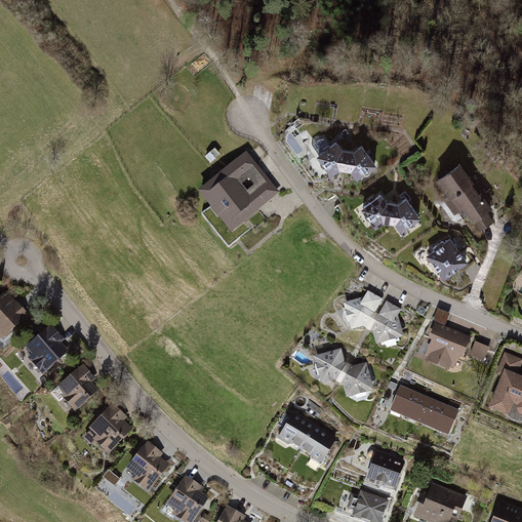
[(347,170),(349,150),(343,148),(335,141),(315,154),(329,175),(338,169),(347,170)]
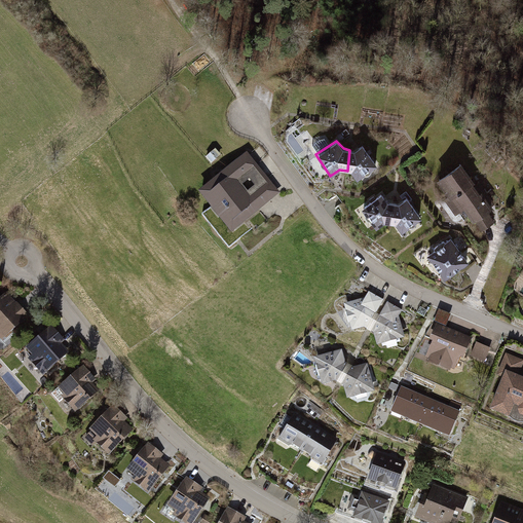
[(357,150),(349,150),(347,171),(351,171),(358,180),(378,165),(362,144),(357,150)]
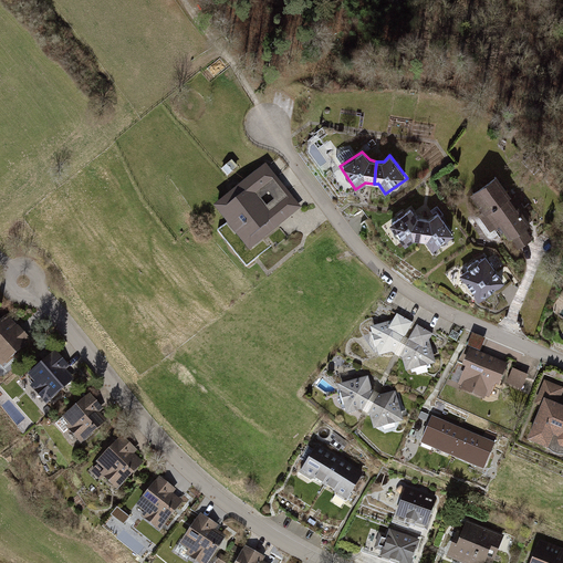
[(236,167),(230,160),(220,169),(226,175),(236,167)]
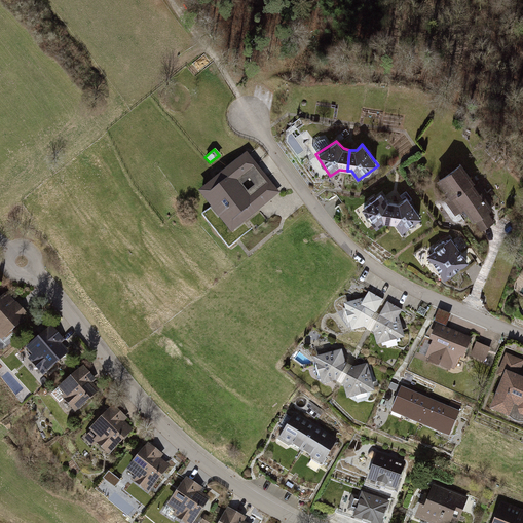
[(247,152),(198,191),(230,231),(278,192),(247,152)]
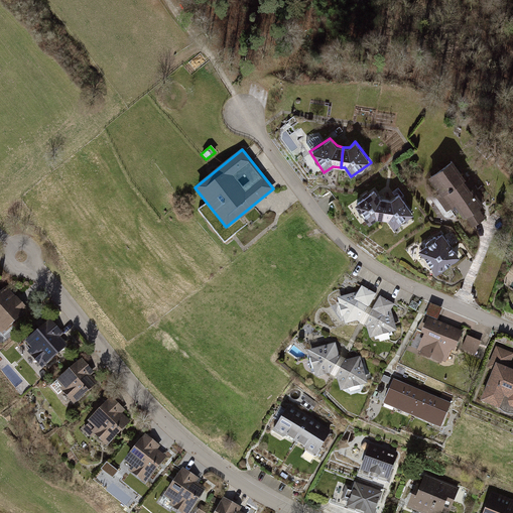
[(463,179),(450,159),(425,175),(437,193),(433,196),(443,212),(450,208),(457,218),(462,215),(469,226),(482,217),(475,207),(480,204),(470,188),(467,190),(461,181),(463,179)]
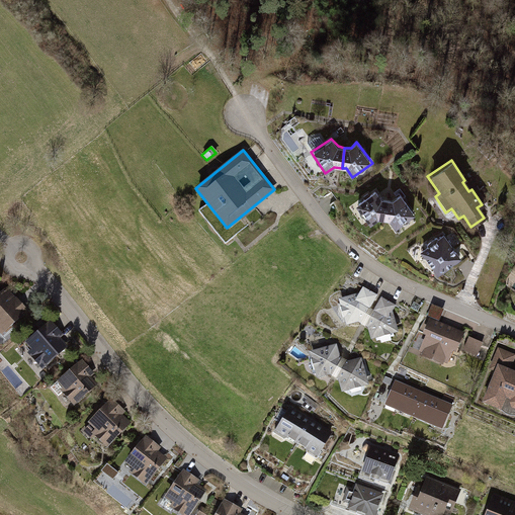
[(387,218),(389,197),(382,195),(375,188),(355,201),(370,223),(378,217),(387,218)]
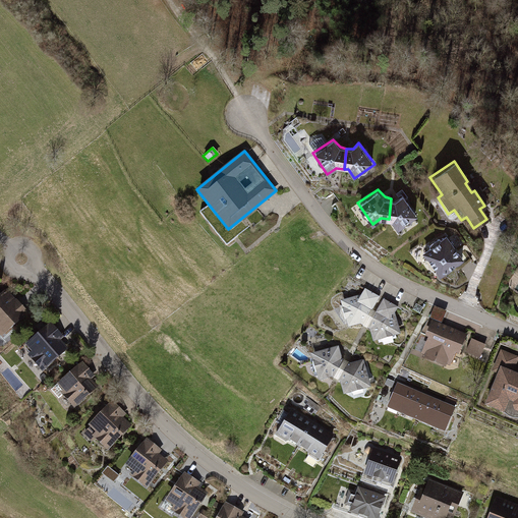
[(398,198),(391,198),(389,219),(393,219),(399,228),(419,214),(403,192),(398,198)]
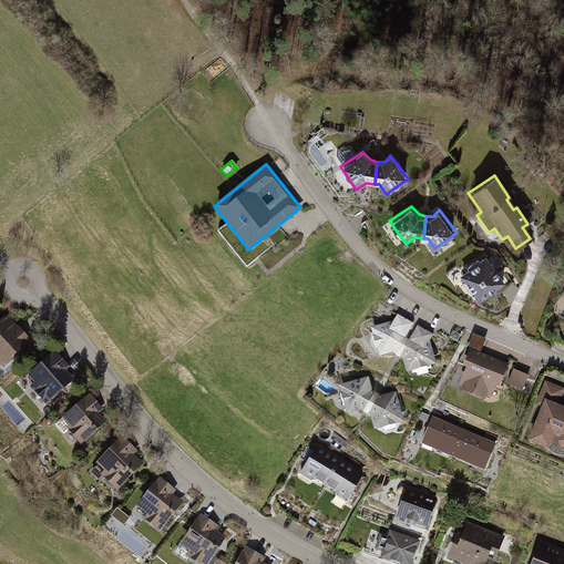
[(502,284),(484,257),(459,275),(477,301),(502,284)]
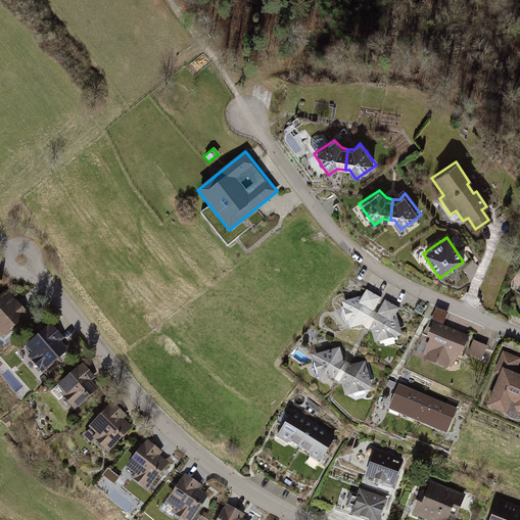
[(374,311),(381,296),(367,289),(360,301),(359,296),(341,300),(348,328),(362,324),(366,327),(374,311)]
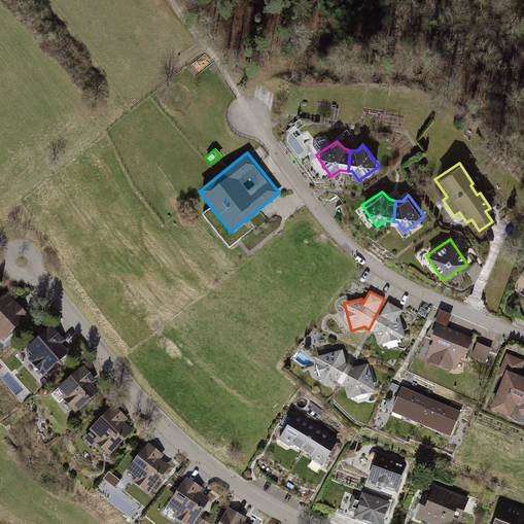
[(0,338),(25,317),(4,293),(0,297),(0,338)]
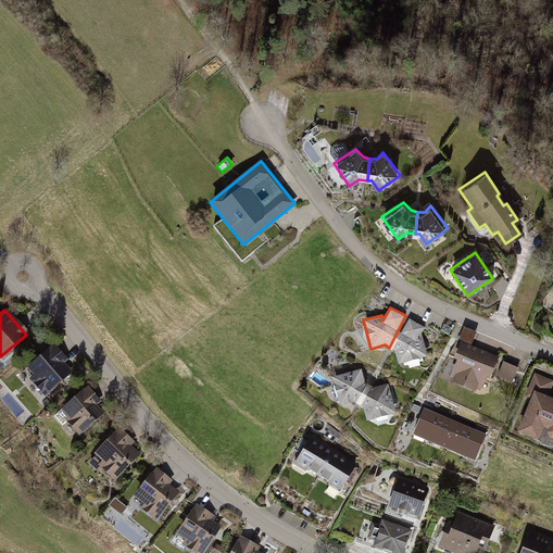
[(426,325),(410,317),(401,332),(392,349),(397,351),(401,365),(430,359),(422,335),(426,325)]
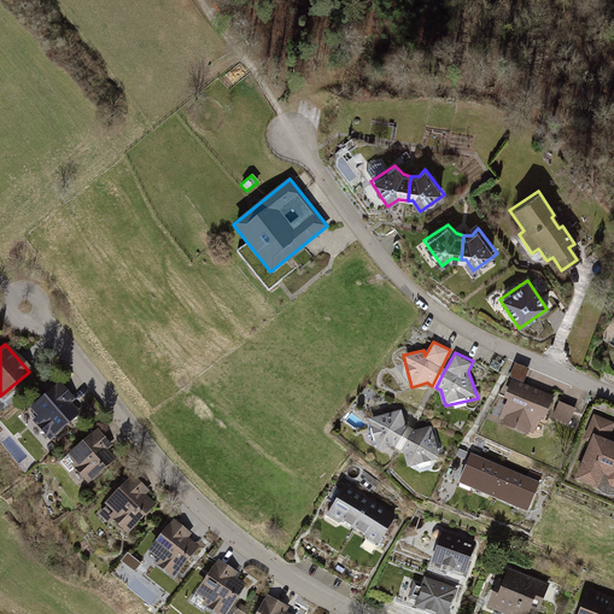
[(445,369),(442,367),(432,386),(436,387),(445,369)]
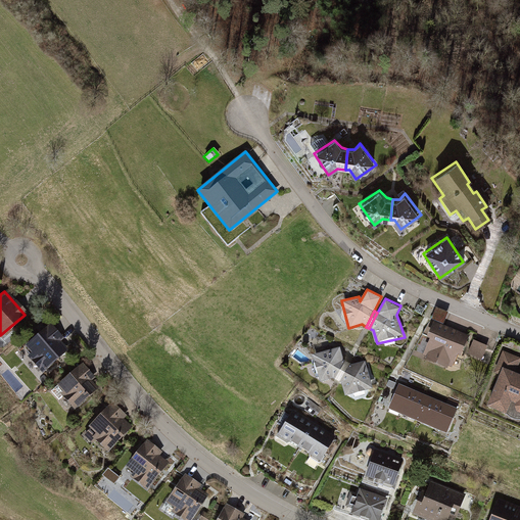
[(16,348),(39,374),(68,348),(46,323),(16,348)]
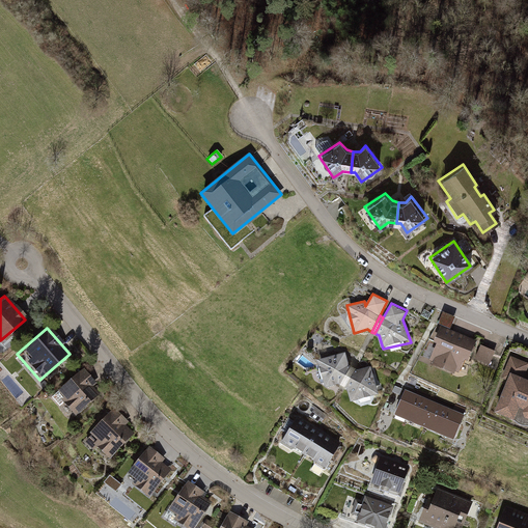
[(438,328),(431,343),(434,344),(426,360),(431,362),(428,366),(449,376),(451,370),(455,372),(461,361),(465,362),(473,343),(438,328)]
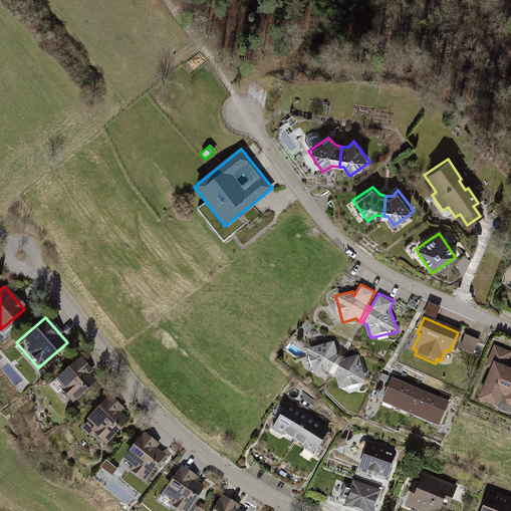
[(473,350),(478,335),(460,329),(455,344),(473,350)]
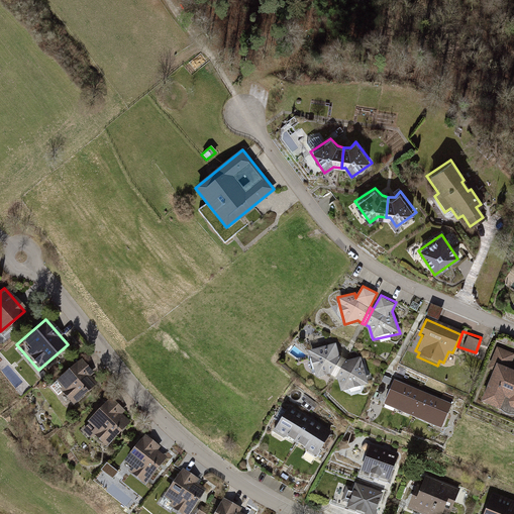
[(329,372),(332,373),(342,356),(339,355),(335,342),(310,348),(317,376),(324,375),(329,372)]
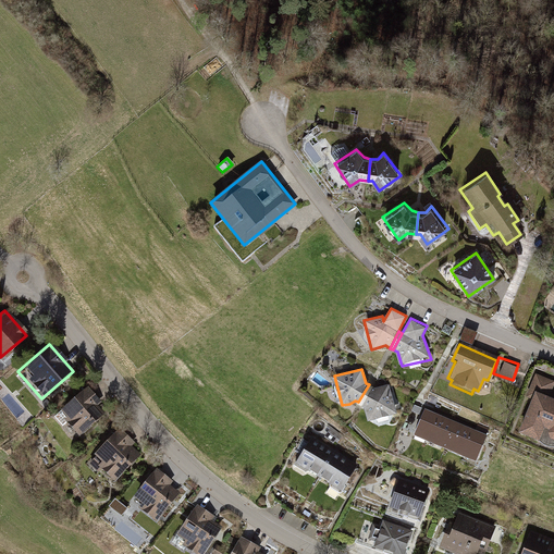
[(532,374),(525,393),(532,395),(515,438),(552,452),(553,444),(553,403),(545,399),(552,382),(532,374)]
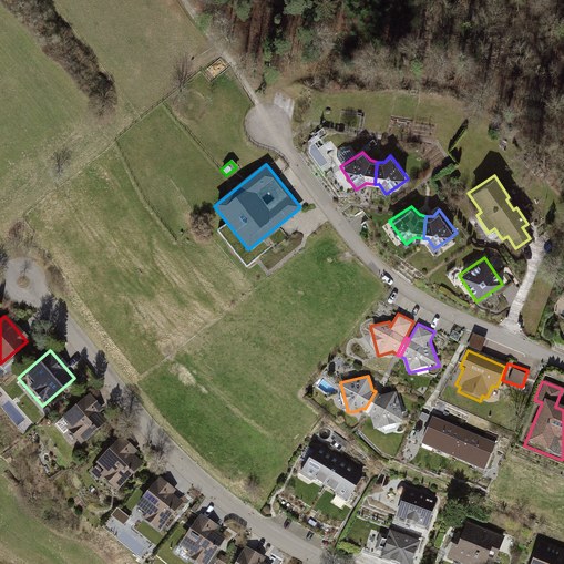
[(368,412),(379,392),(376,391),(365,409),(368,412)]
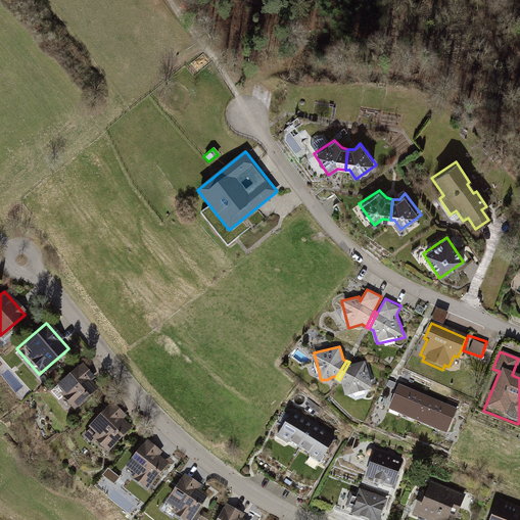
[(351,364),(349,362),(339,380),(344,381),(346,393),(373,387),(364,361),(351,364)]
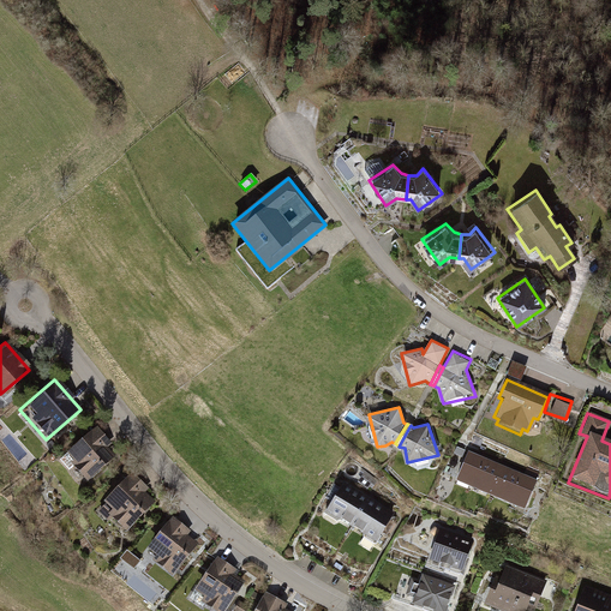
[(93,426),(61,456),(70,465),(67,467),(78,477),(82,473),(88,480),(112,457),(102,448),(108,442),(93,426)]
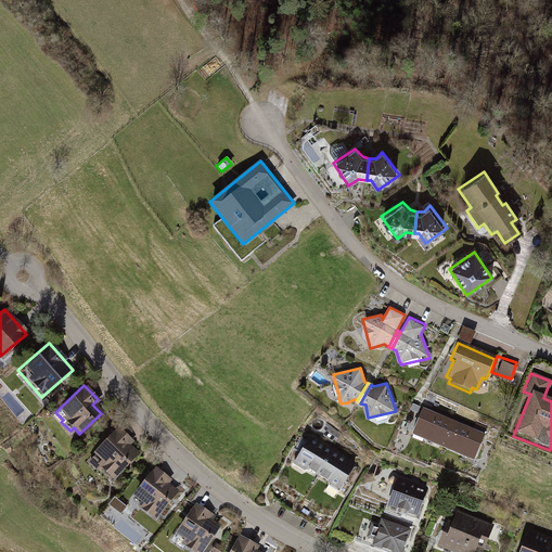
[(409,433),(472,459),(483,432),(421,406),(409,433)]
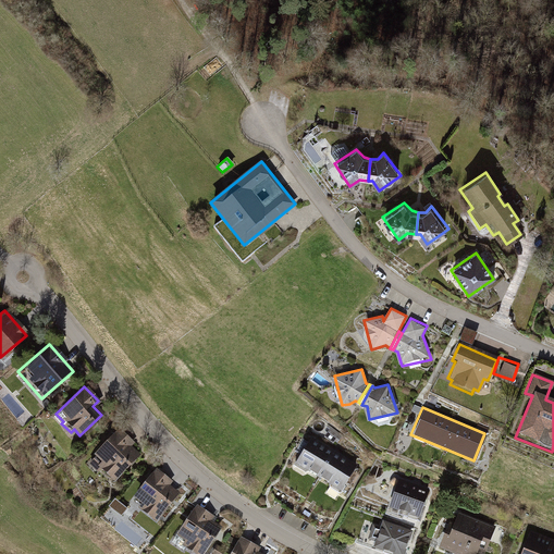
[(119,430),(89,457),(97,466),(96,467),(105,477),(108,474),(113,479),(135,458),(126,450),(132,445),(119,430)]
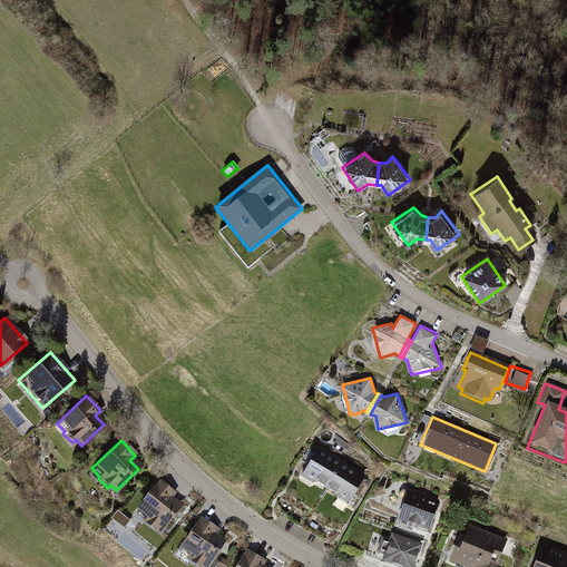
[(341,461),(316,448),(301,473),(325,488),(341,461)]
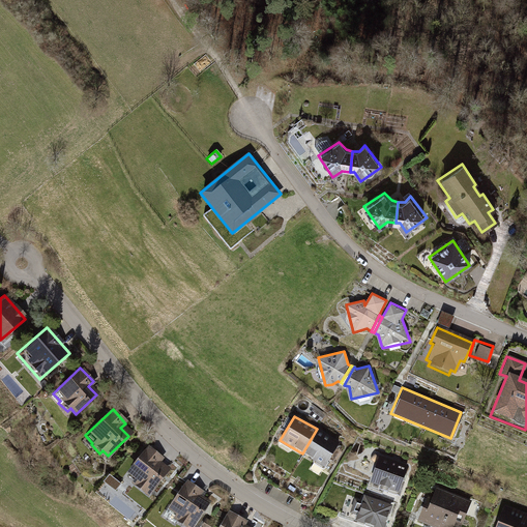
[(340,442),(318,429),(303,454),(325,467),(340,442)]
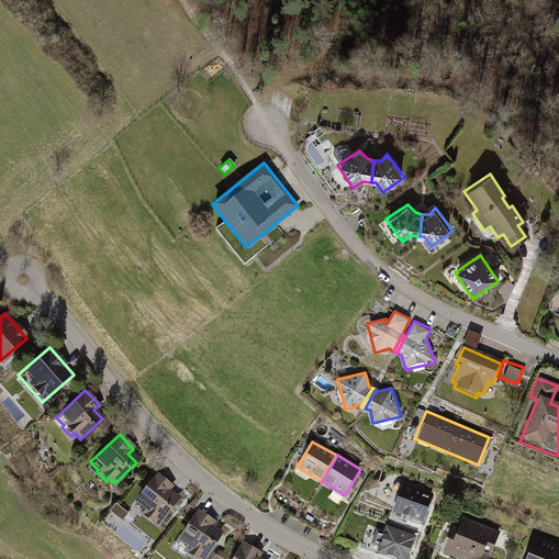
[(156,473),(130,504),(138,511),(137,513),(147,522),(151,517),(156,523),(176,500),(166,492),(171,487),(156,473)]
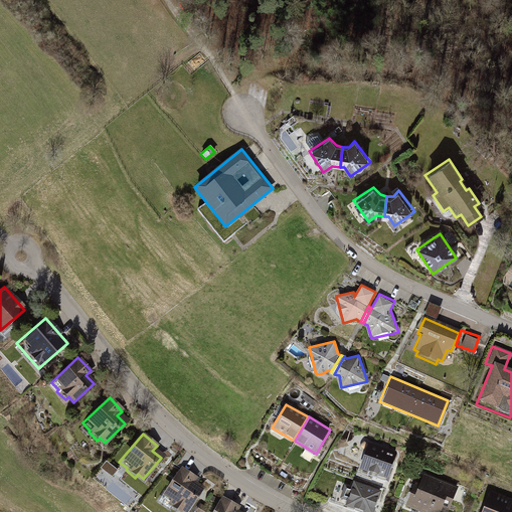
[(397,450),(368,440),(357,470),(386,480),(397,450)]
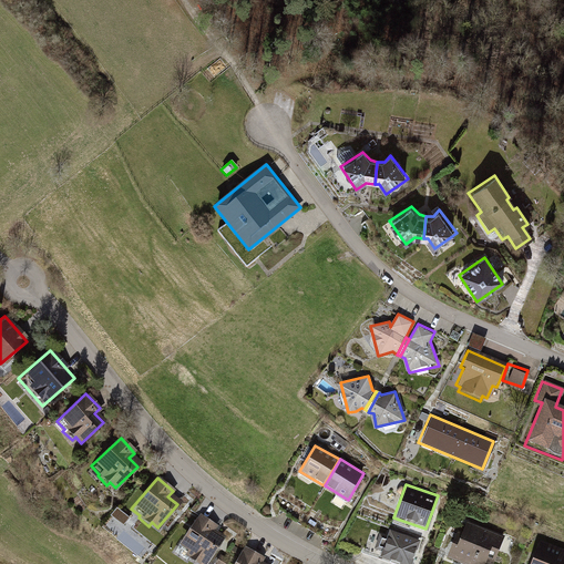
[(196,514),(177,544),(185,549),(181,555),(195,563),(205,563),(223,536),(216,533),(219,527),(196,514)]
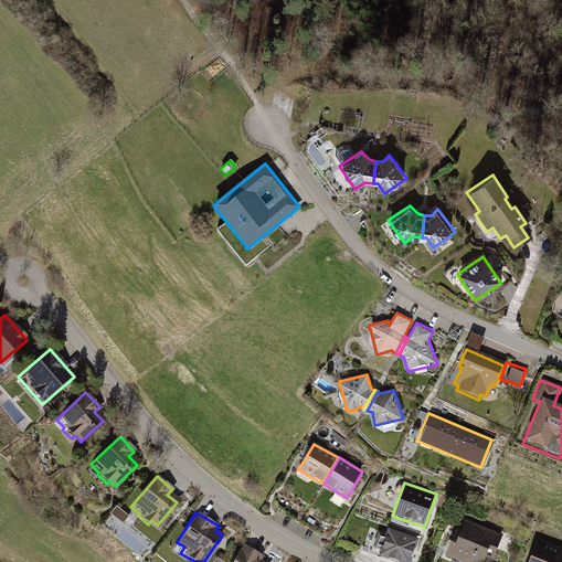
[(486,561),(498,533),(462,519),(446,558),(457,561),(486,561)]
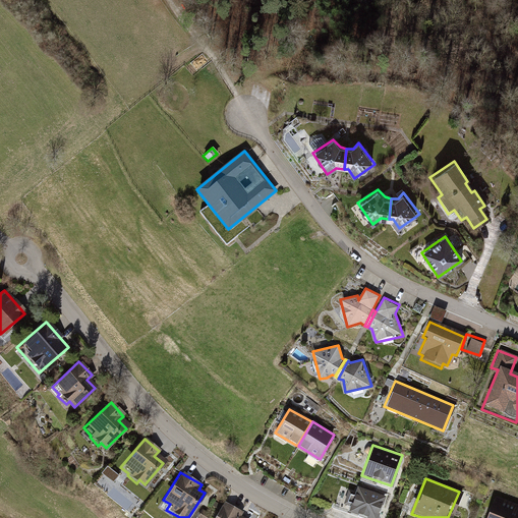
[(96,486),(101,493),(104,490),(98,484),(96,486)]
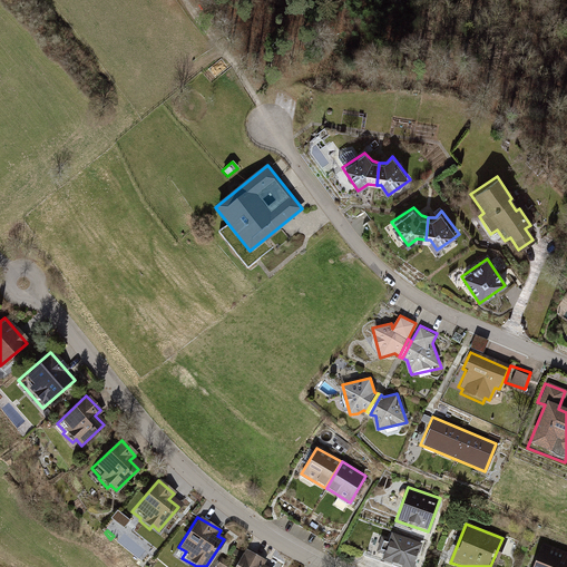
[(392,533),(382,561),(397,566),(412,566),(421,543),(392,533)]
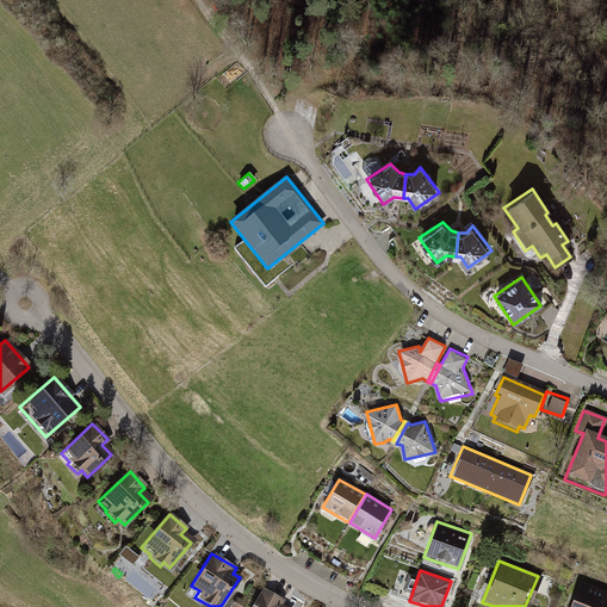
[(600,606),(606,590),(578,580),(567,606),(600,606)]
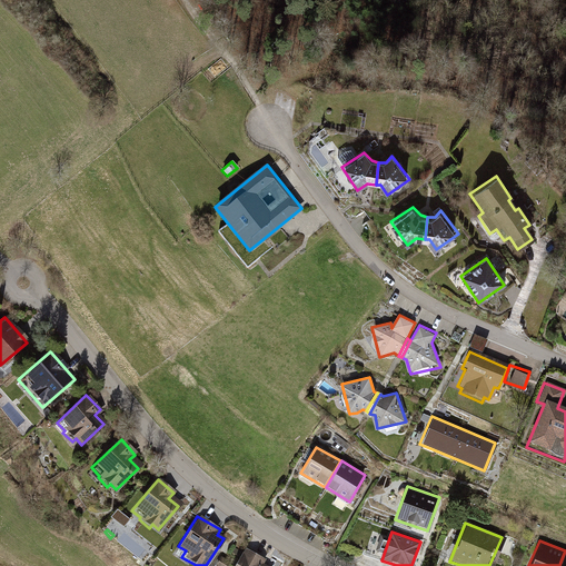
[(244,548),(232,565),(264,565),(267,562),(244,548)]
